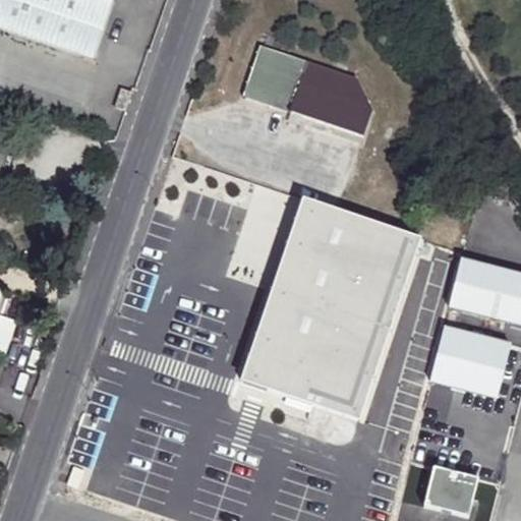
[(110,0),(0,0),(0,27),(96,62),(117,2),(110,0)]
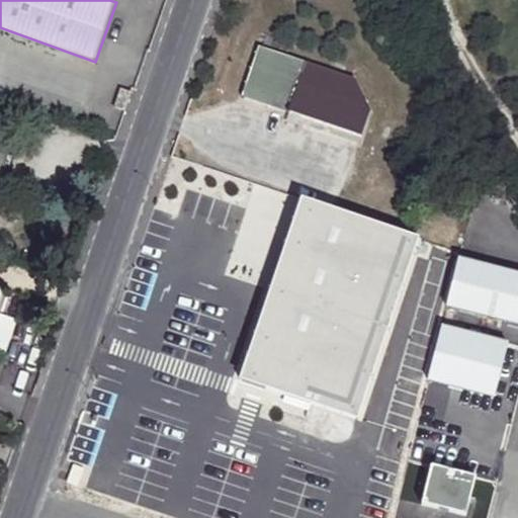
[(257,47),(239,96),(362,137),(369,115),(354,78),(257,47)]
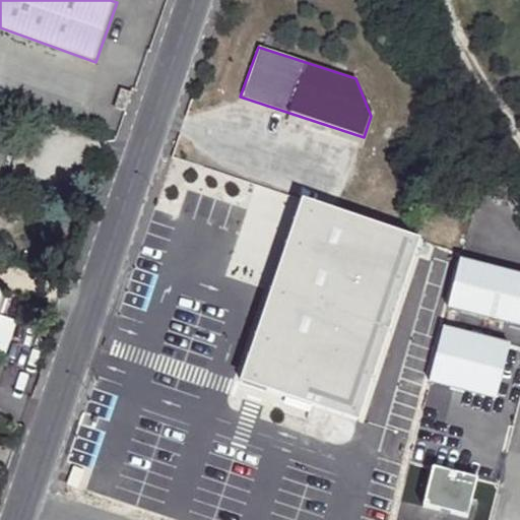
[(418,236),(303,194),(241,378),(361,418),(418,236)]
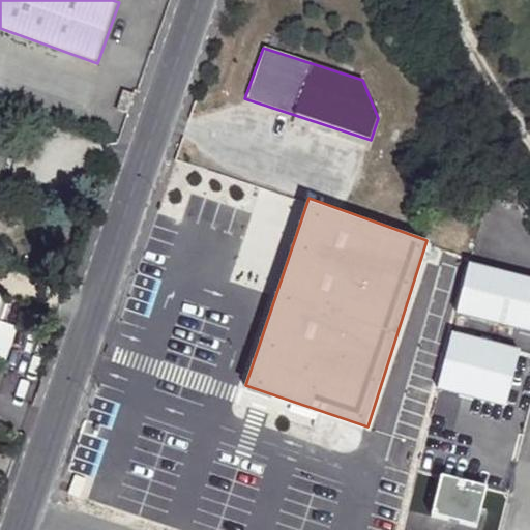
[(0,295),(0,324),(9,298),(0,295)]
